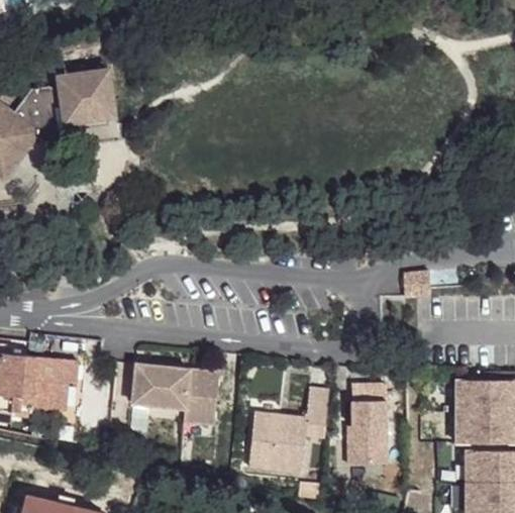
[(12,116),(0,107),(0,170),(14,167),(31,144),(60,140),(59,135),(75,132),(74,124),(116,118),(109,73),(60,80),(61,83),(55,94),(47,89),(31,92),(12,116)]
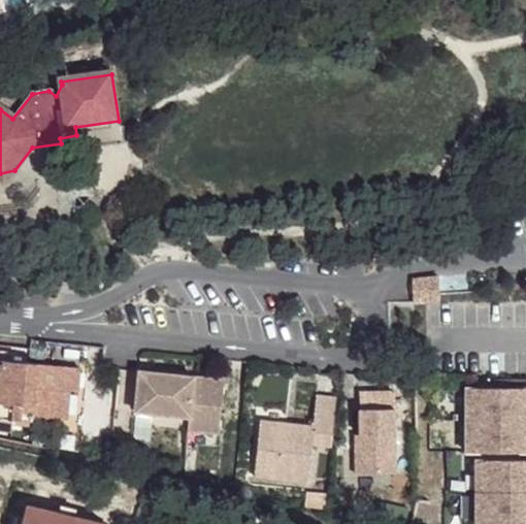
[(90,384),(92,363),(1,356),(0,366),(0,422),(26,424),(27,414),(55,416),(55,410),(80,412),(81,384),(90,384)]
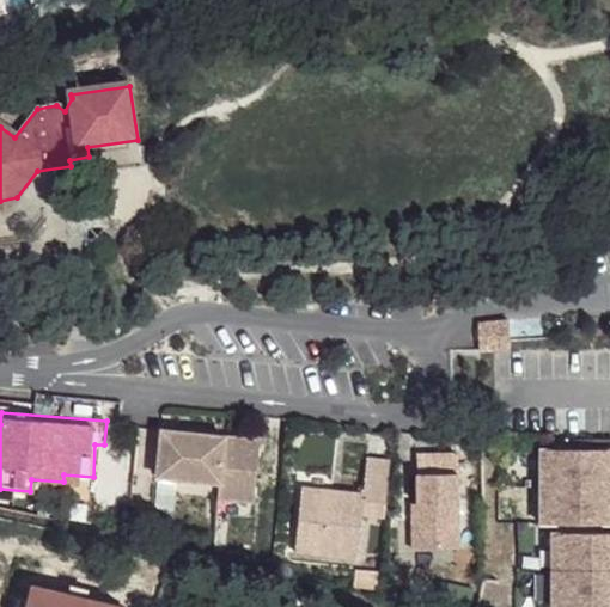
[(225,435),(165,429),(160,473),(219,480),(225,435)]
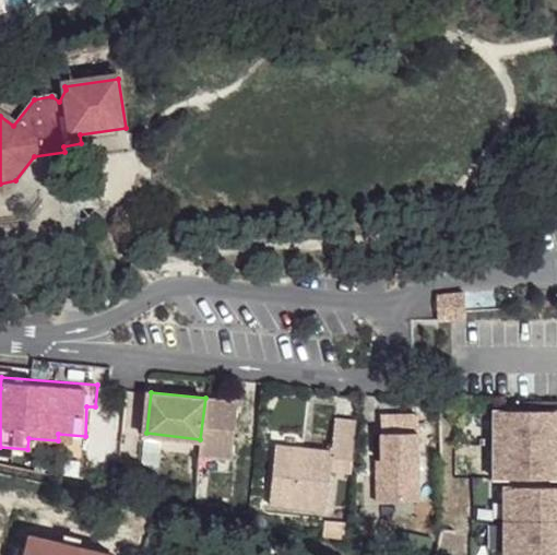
[(238,402),(205,398),(200,439),(199,452),(233,456),(238,402)]
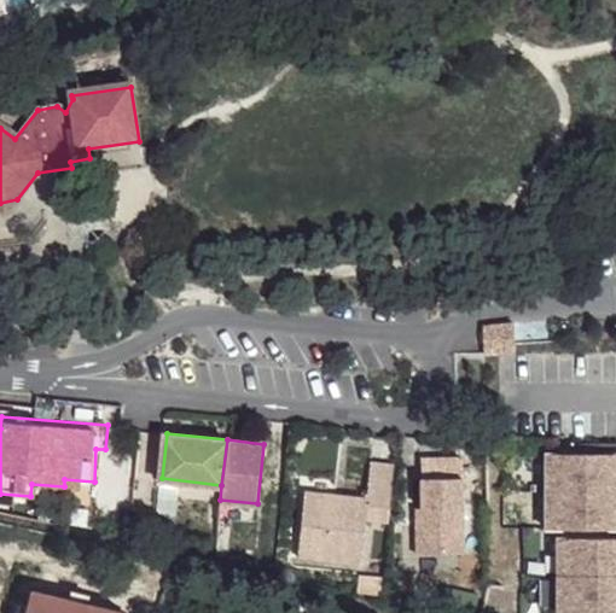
[(571,453),(541,455),(541,531),(553,531),(555,612),(615,612),(615,538),(606,538),(606,530),(615,529),(615,453),(614,454),(614,443),(571,444),(571,453)]
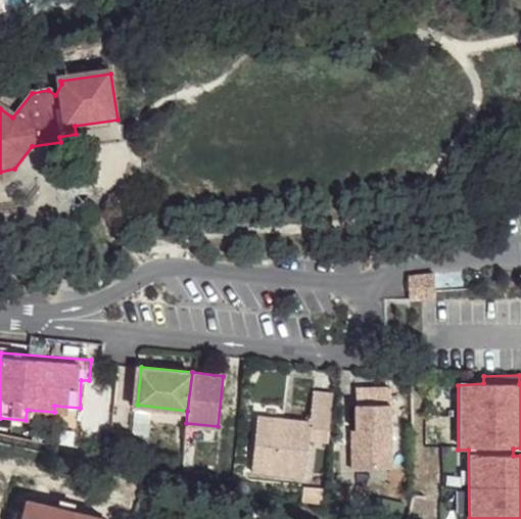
[(393,469),(393,407),(392,390),(379,390),(356,391),(356,416),(354,434),(351,435),(351,470),(393,469)]
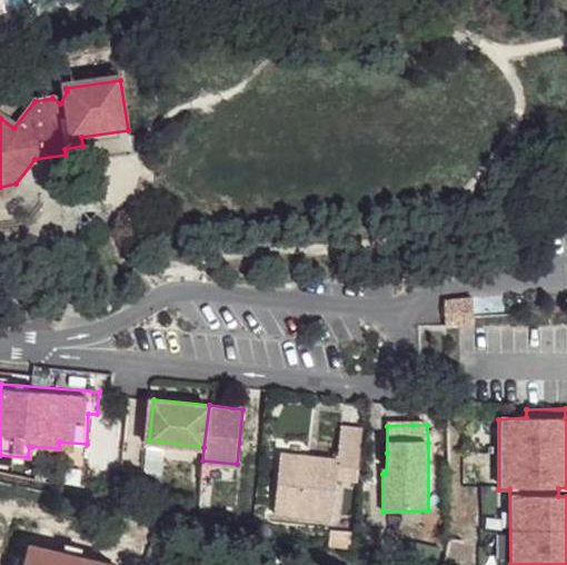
[(362,429),(344,427),(339,459),(281,454),(272,513),(332,519),(337,479),(358,481),(362,429)]
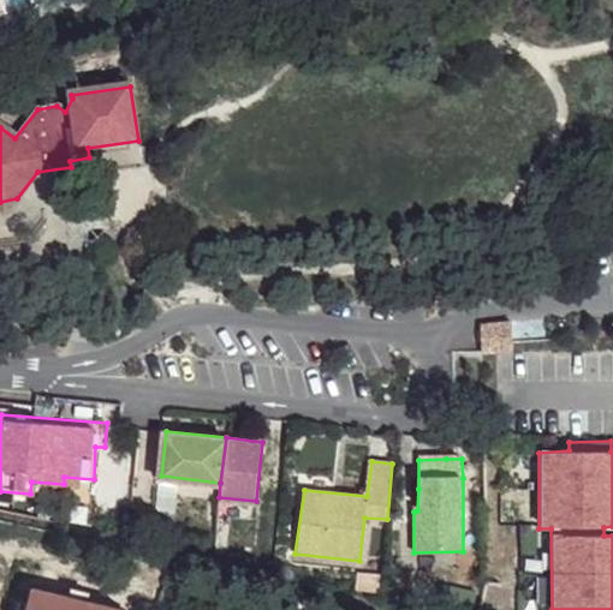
[(124,609),(33,588),(28,609),(124,609)]
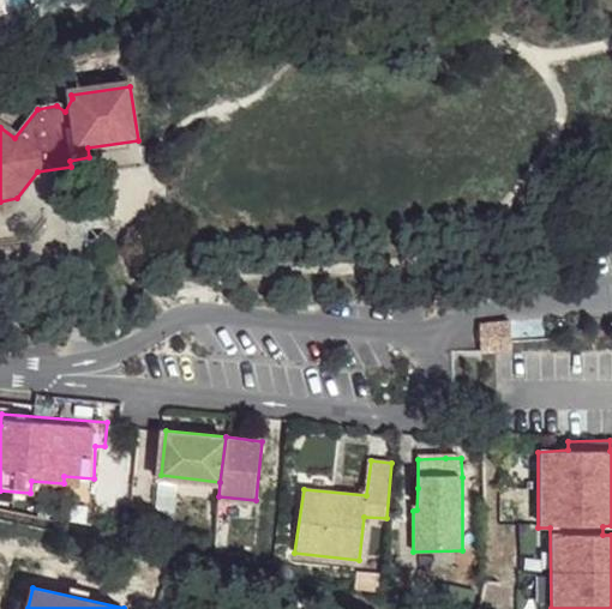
All buildings are outlined.
